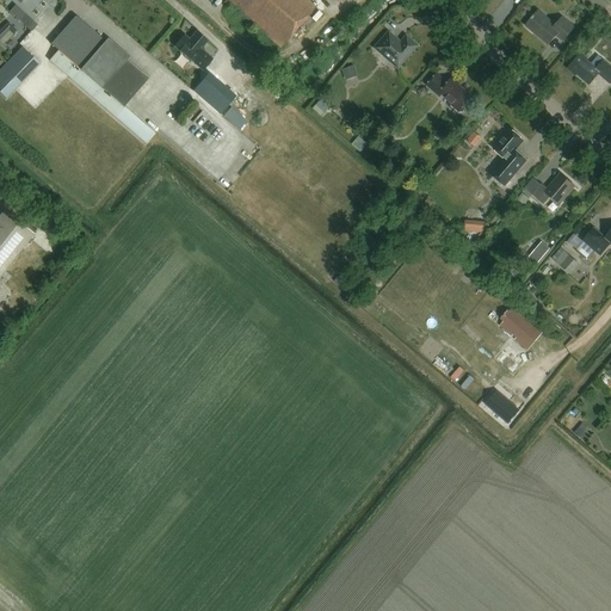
[(223,0),(278,48),(314,6),(307,0),(223,0)]
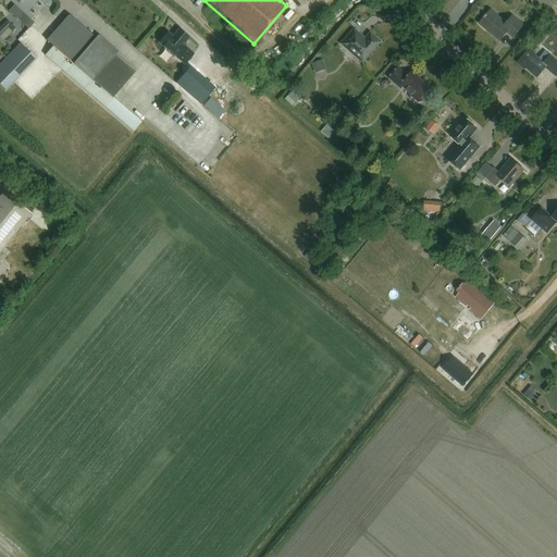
[(15,5),(10,12),(19,21),(24,14),(15,5)]
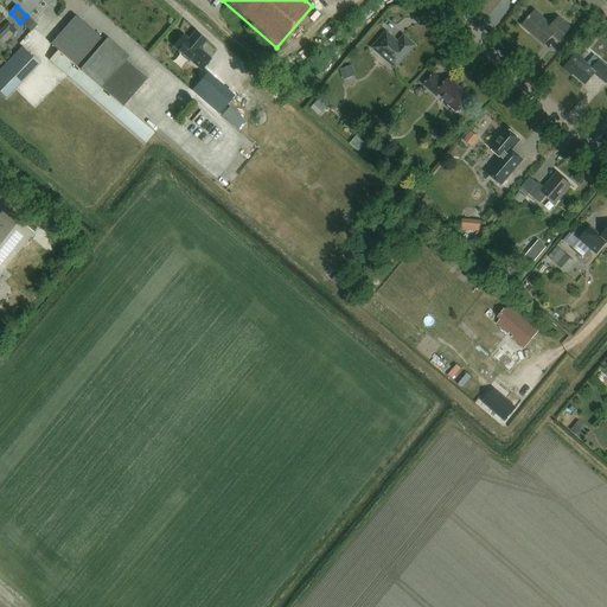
[(558,40),(570,27),(558,17),(551,25),(534,10),(522,24),(544,44),(553,34),(558,40)]
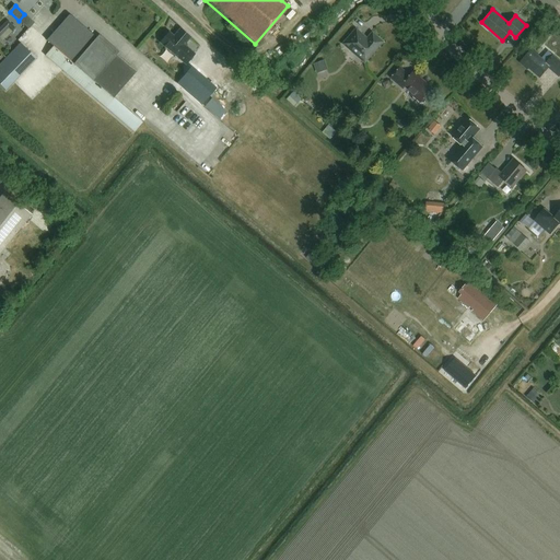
[(142,124),(114,97),(136,72),(116,56),(119,53),(100,35),(96,38),(76,20),(70,27),(62,21),(46,41),(54,46),(45,55),(105,107),(133,133),(142,124)]
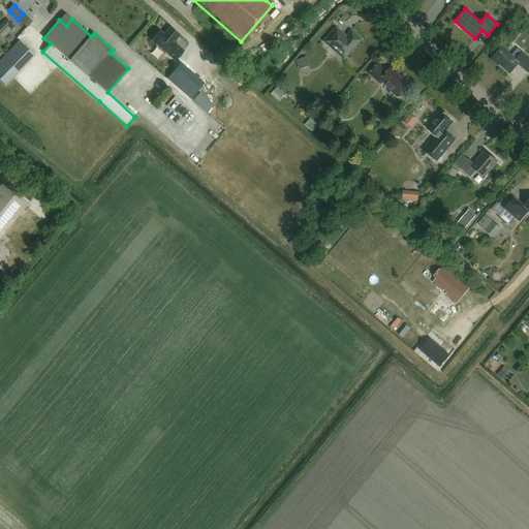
[(8,21),(0,28),(0,36),(0,37),(9,28),(11,31),(16,27),(8,21)]
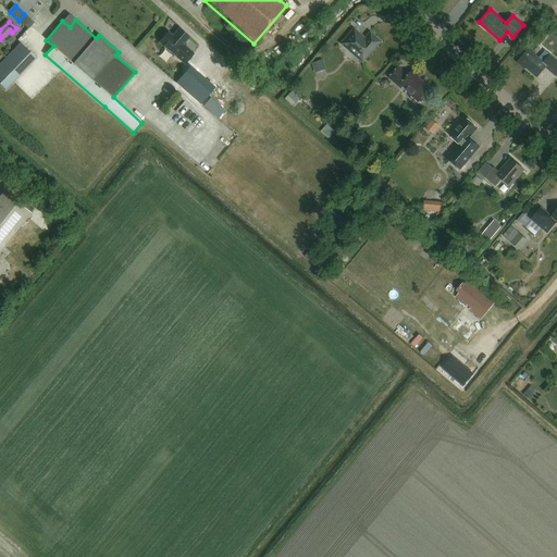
[(180,28),(173,36),(168,32),(159,42),(186,65),(195,54),(184,45),(190,37),(180,28)]
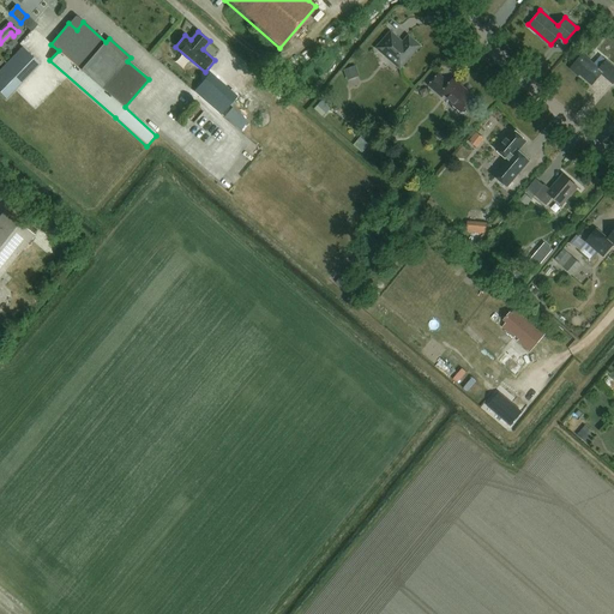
[(390,31),(377,47),(399,67),(419,46),(408,36),(402,42),(390,31)]
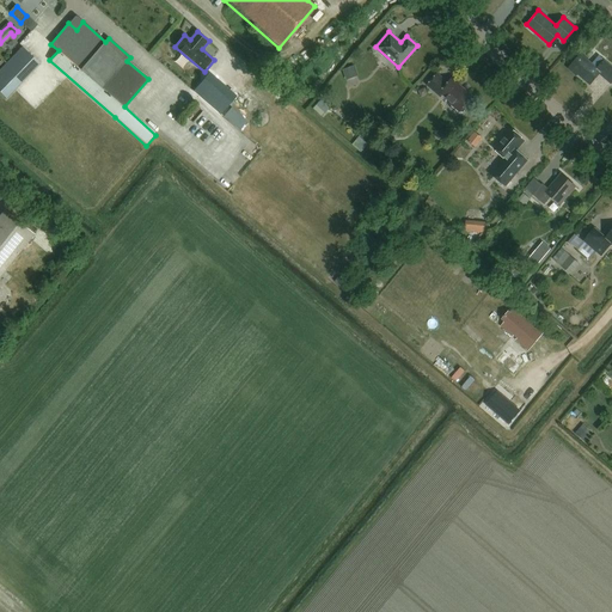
[(23,47),(0,69),(0,92),(6,99),(40,65),(23,47)]
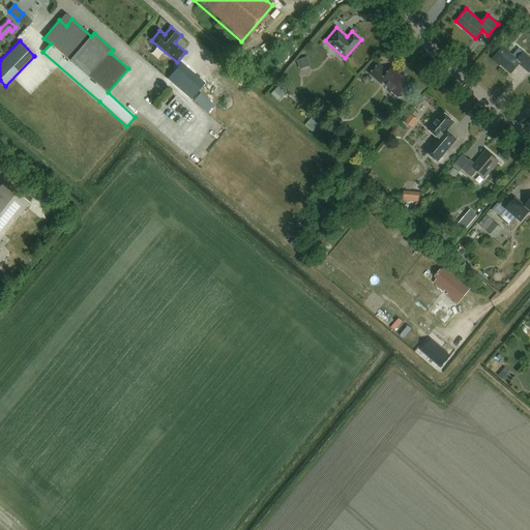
[(528,72),(529,69),(529,59),(523,53),(517,59),(502,46),(493,57),(510,74),(519,64),(528,72)]
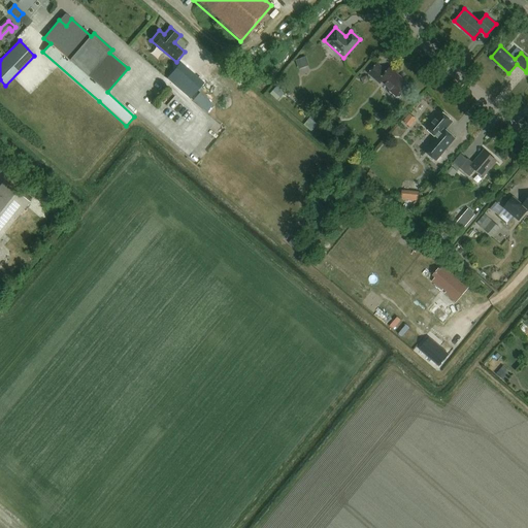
[(296,59),(298,67),(308,65),(306,56),(296,59)]
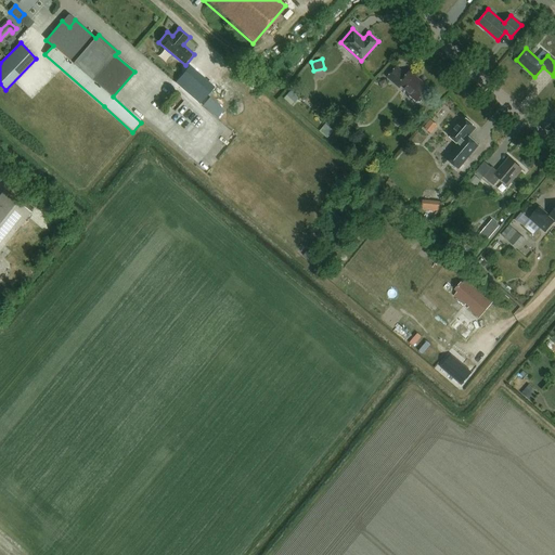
[(192,65),(178,81),(193,94),(198,88),(190,81),(199,72),(192,65)]
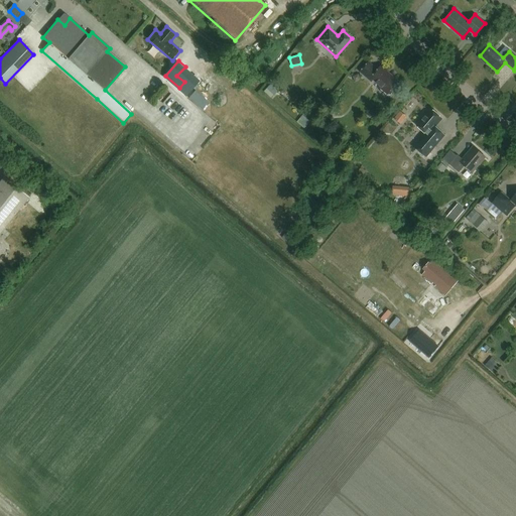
[(372,82),(374,80),(380,86),(381,89),(388,95),(391,95),(394,91),(393,88),(399,82),(387,72),(388,71),(382,66),(378,70),(369,62),(361,73),(372,82)]
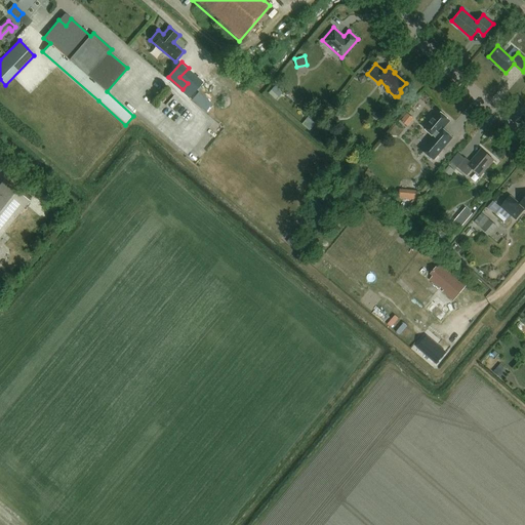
[(195,89),(188,97),(201,109),(208,101),(195,89)]
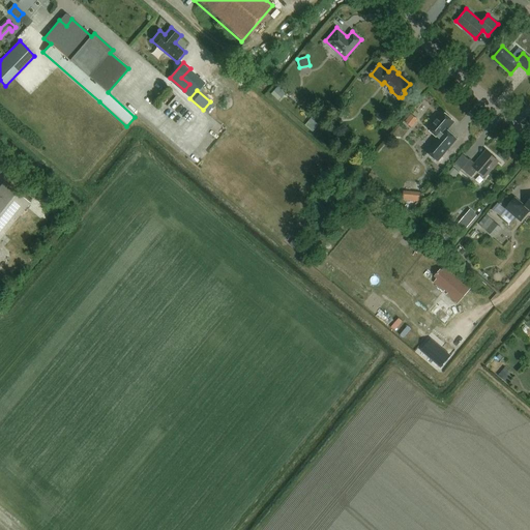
[(440,139),(428,153),(438,162),(458,139),(447,130),(454,122),(442,112),(428,128),(440,139)]
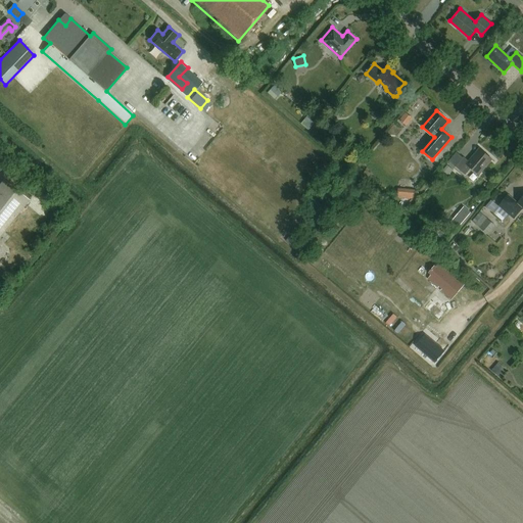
[(308,130),(314,124),(307,119),(302,125),(308,130)]
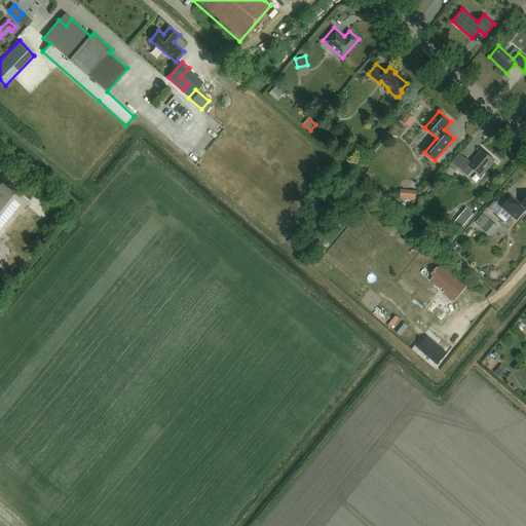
[(466,157),(458,167),(467,176),(474,170),(481,176),(494,160),(483,150),(472,162),(466,157)]
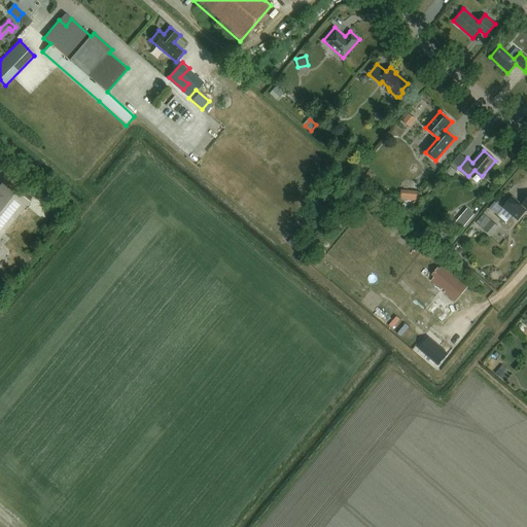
[(4,181),(0,185),(0,238),(30,202),(4,181)]
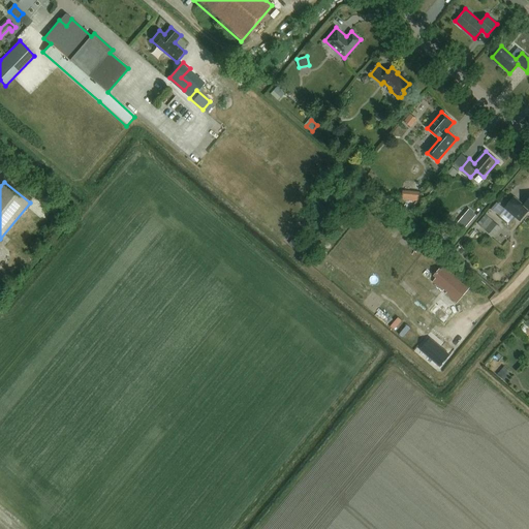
[(419,199),(419,191),(402,190),(402,199),(419,199)]
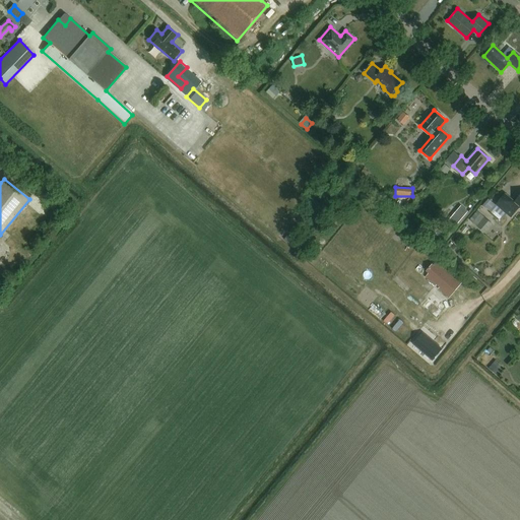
[(505,194),(497,204),(511,217),(519,207),(519,195),(515,202),(505,194)]
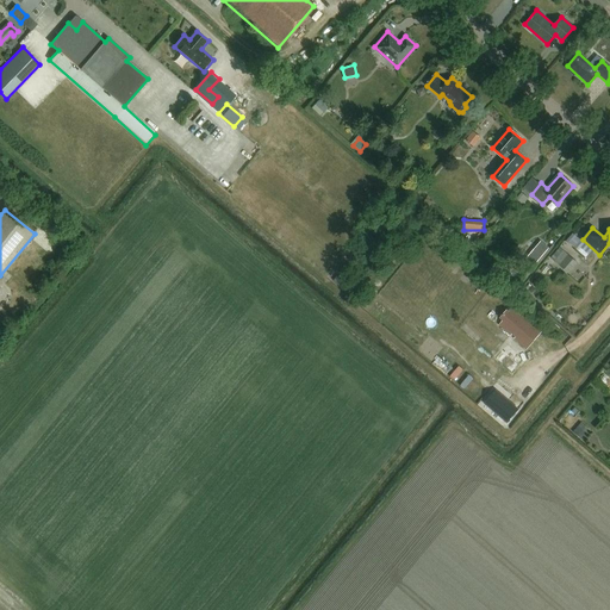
[(577,262),(564,250),(554,261),(568,273),(577,262)]
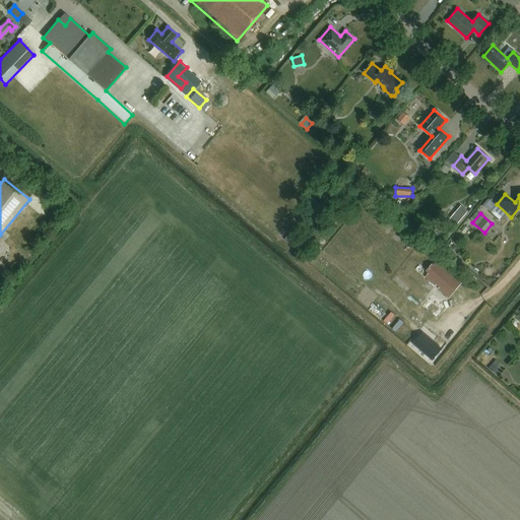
[(449,298),(461,283),(436,261),(434,264),(433,262),(426,269),(429,271),(425,276),(449,298)]
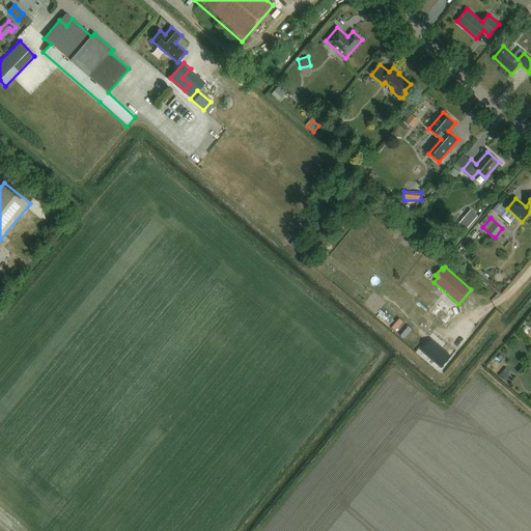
[(446,320),(452,311),(438,302),(431,312),(446,320)]
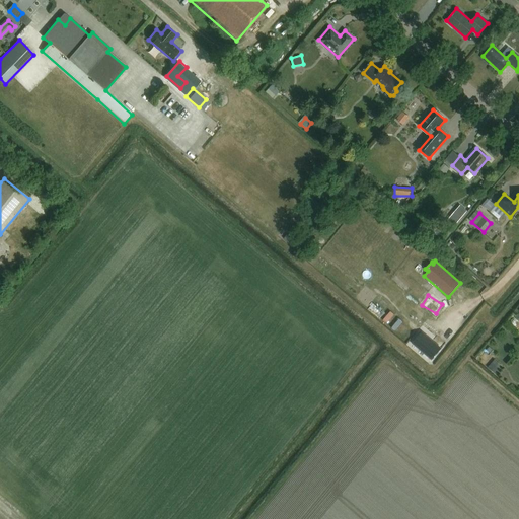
[(441,349),(422,331),(413,344),(432,360),(441,349)]
